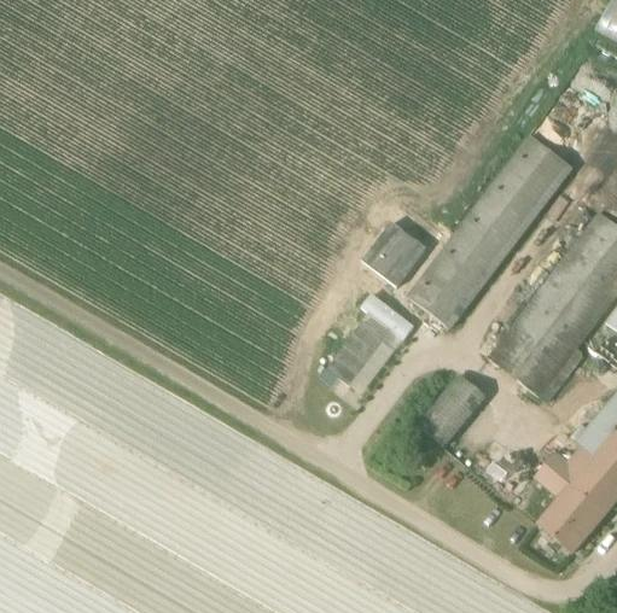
[(407,295),(450,328),(575,168),(530,134),(407,295)]
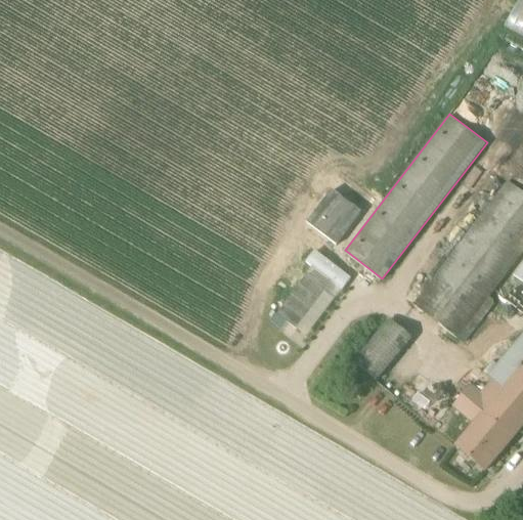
[(490,295),(522,250),(522,188),(508,177),(413,302),(458,336),(490,295)]
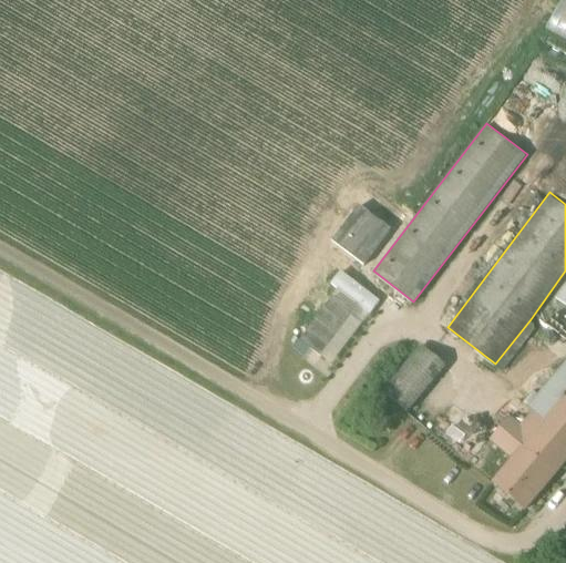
[(548,324),(562,335),(565,337),(565,296),(546,321),(548,324)]
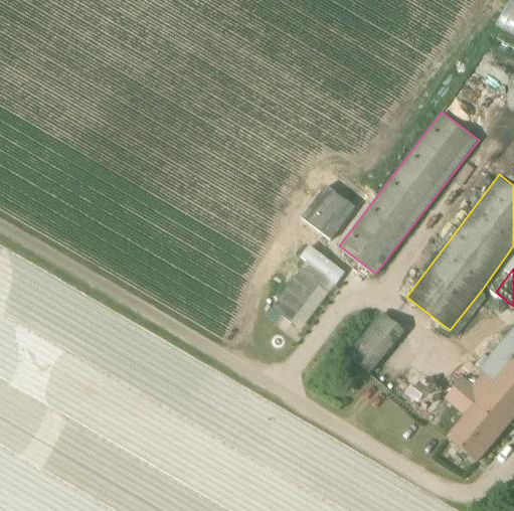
[(370,370),(405,329),(383,311),(349,352),(370,370)]
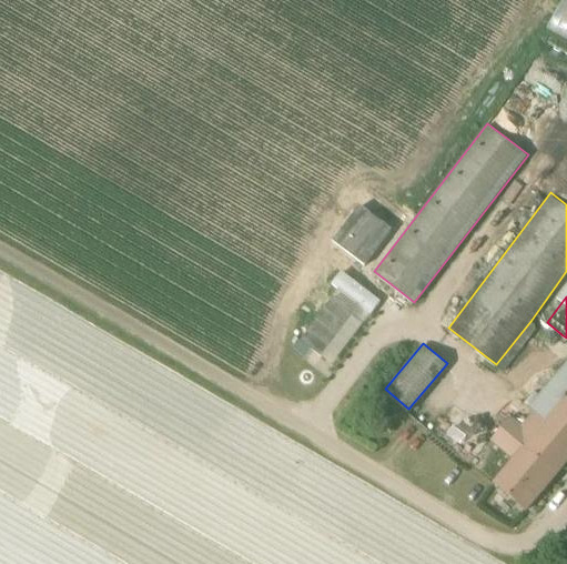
[(526,507),(566,457),(566,356),(529,403),(533,408),(523,420),(520,421),(512,413),(492,436),(515,456),(495,481),(526,507)]
